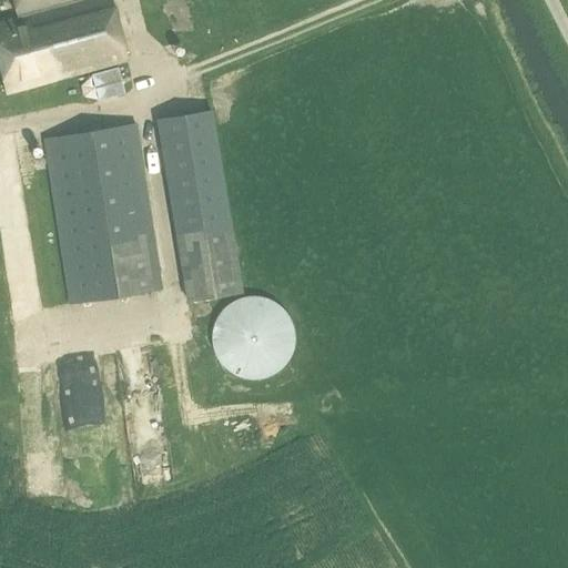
[(128,60),(111,0),(13,0),(19,16),(0,20),(0,63),(8,92),(128,60)]
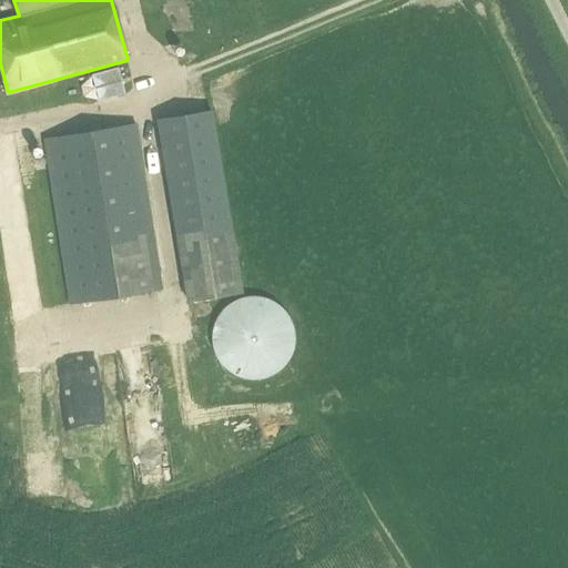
[(212,109),(154,119),(174,236),(232,227),(212,109)]
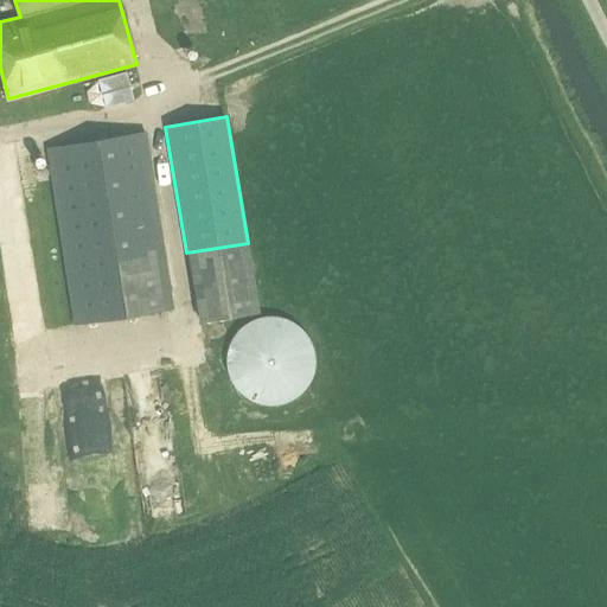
[(44,148),(72,326),(173,310),(146,131),(44,148)]
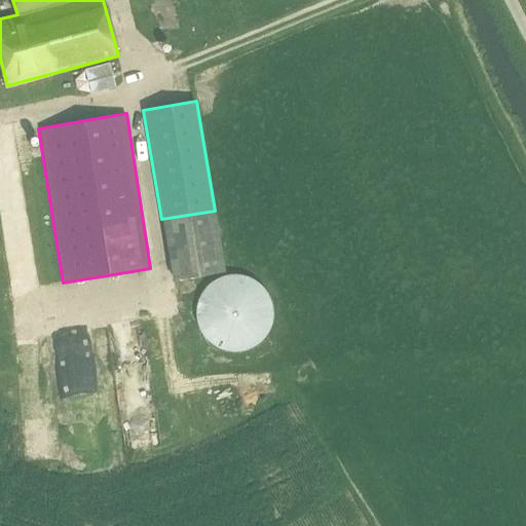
[(252,332),(219,327),(217,337),(251,343),(252,332)]
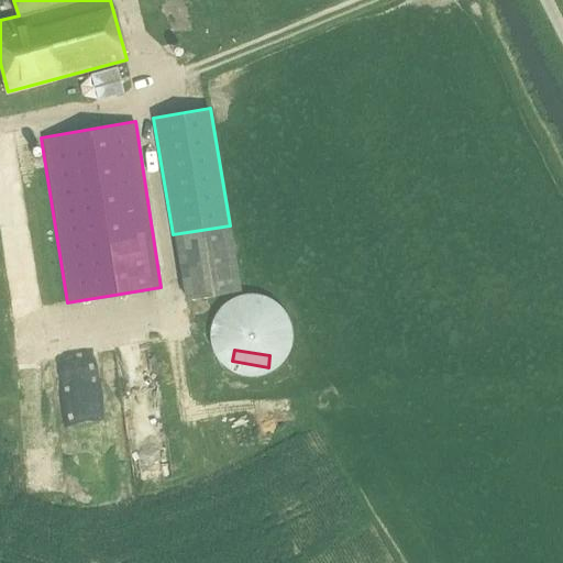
[(238,450),(278,451),(278,412),(239,412),(238,450)]
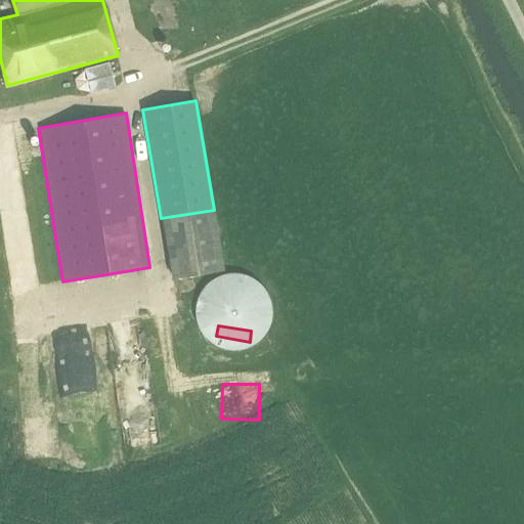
[(158,390),(126,398),(136,435),(168,426),(158,390)]
